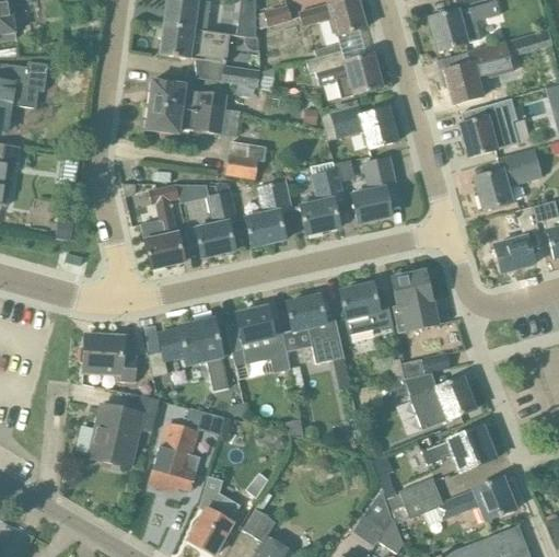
[(34,1),(34,0),(0,0),(0,39),(16,38),(10,6),(34,1)]
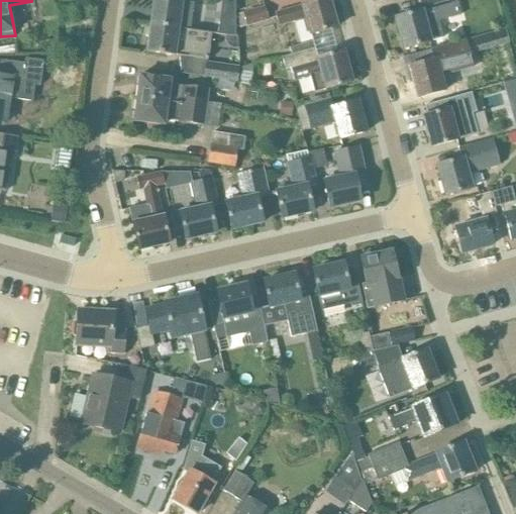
[(156,0),(152,23),(192,28),(195,11),(196,0),(156,0)]
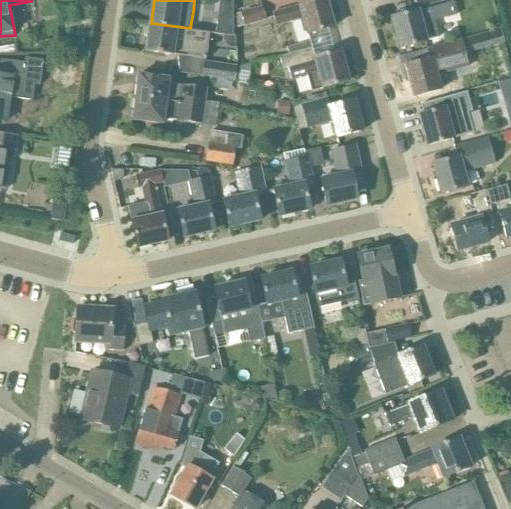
[(309,0),(302,2),(273,10),(277,24),(305,15),(310,32),(329,27),(335,25),(328,0),(309,0)]
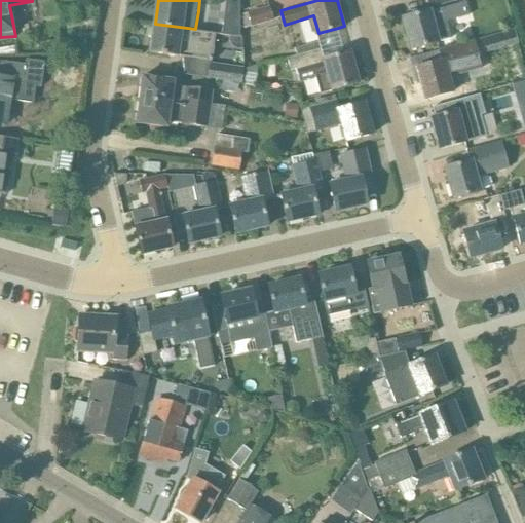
[(429,10),(405,17),(413,48),(439,41),(438,40),(451,36),(447,20),(469,13),(465,1),(457,3),(429,10)]
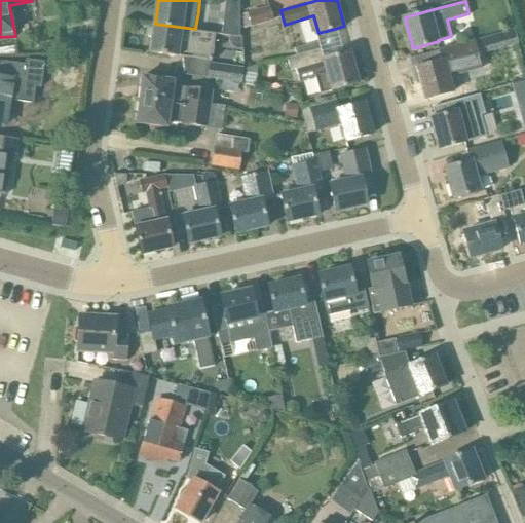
[(274,19),(271,6),(239,13),(242,26),(274,19)]
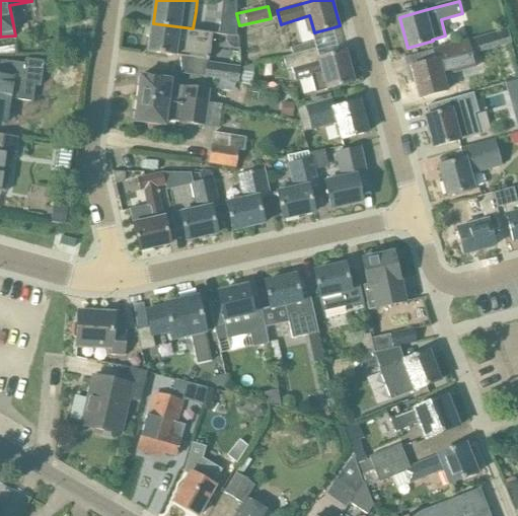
[(147,44),(149,47),(149,51),(209,59),(213,30),(193,28),(153,23),(151,35),(148,37),(147,44)]
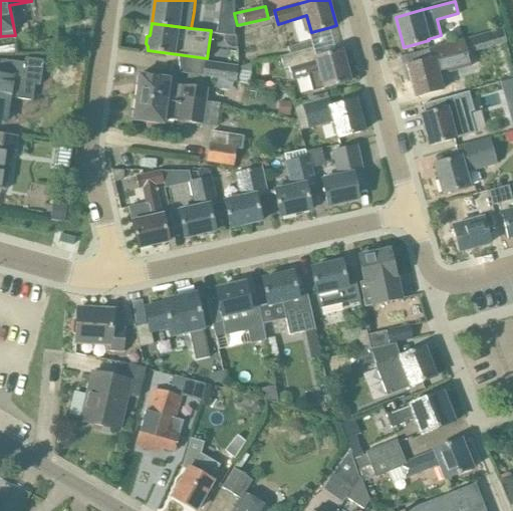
[(290,52),(315,45),(313,38),(288,45),(290,52)]
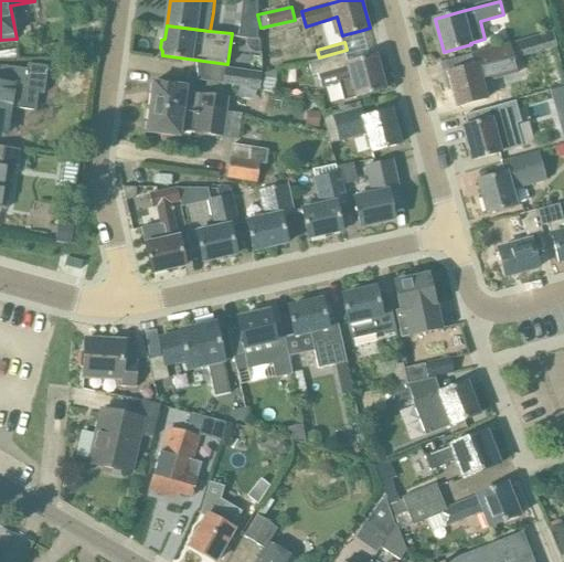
[(475,64),(448,71),(453,87),(457,105),(486,97),(481,81),(518,71),(510,42),(471,53),(475,64)]
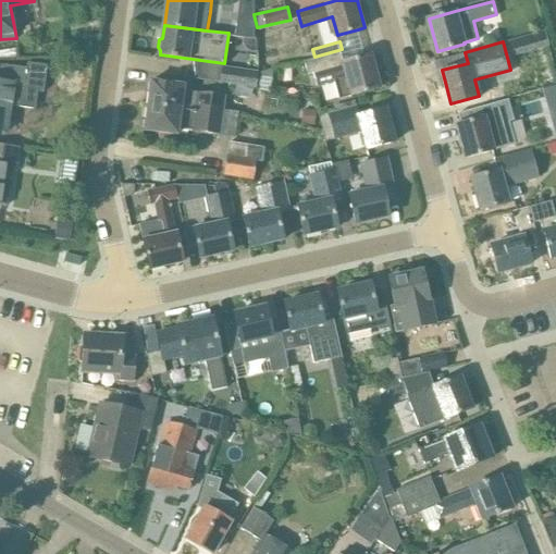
[(314,57),(305,59),(307,71),(314,69),(319,84),(334,79),(340,98),(354,94),(381,86),(372,53),(366,56),(345,61),(342,49),(314,57)]
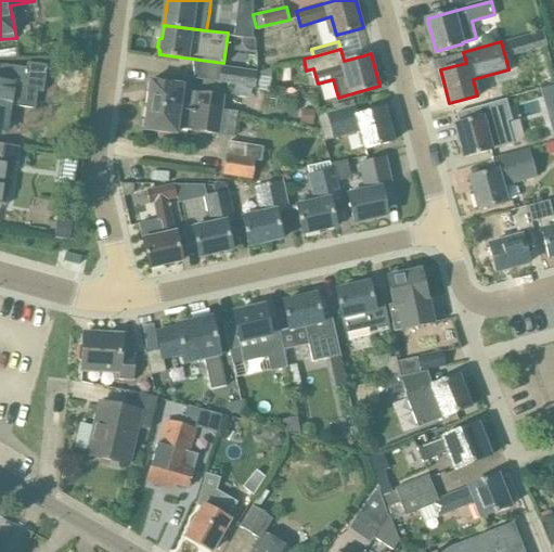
[(47,62),(27,60),(27,65),(3,62),(1,79),(0,78),(0,128),(9,129),(12,103),(36,106),(38,88),(43,88),(47,62)]
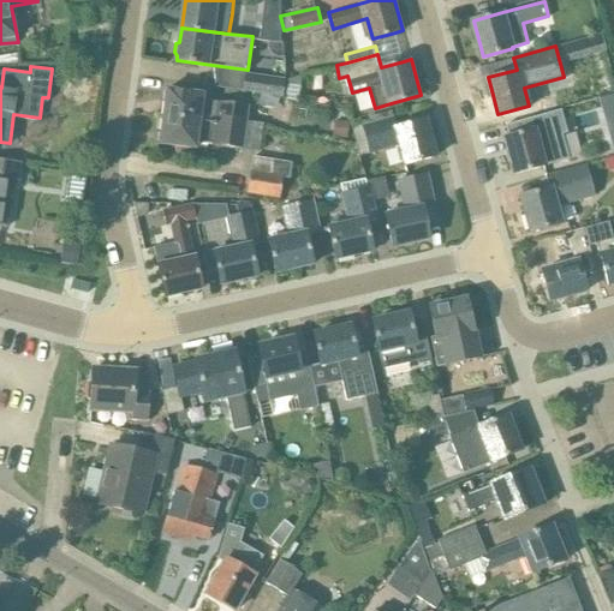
[(286,76),(245,71),(243,89),(284,95),(286,76)]
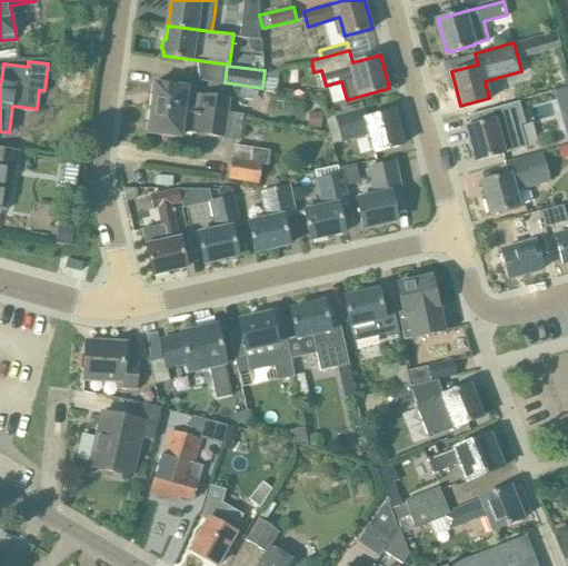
[(276,91),(279,67),(267,71),(265,90),(276,91)]
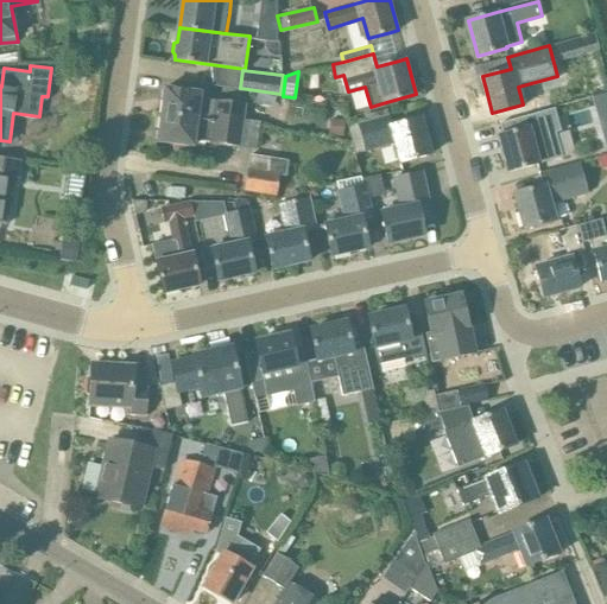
[(244,119),(244,118),(246,102),(201,96),(202,91),(165,87),(160,114),(213,121),(214,115),(244,119)]
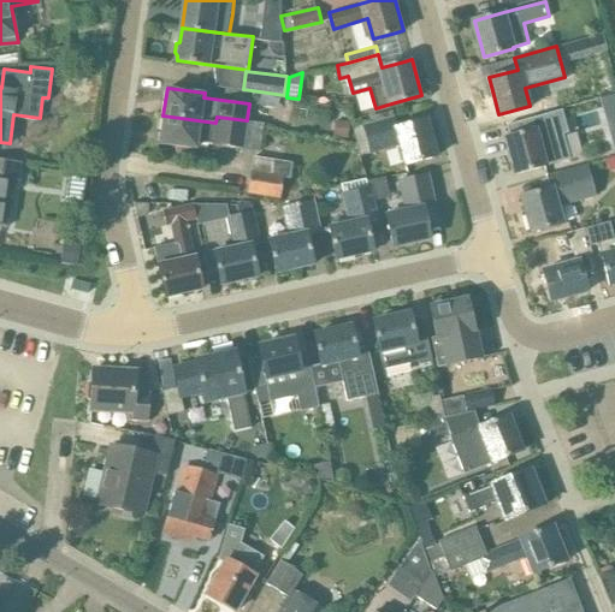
[(510,135),(506,136),(515,172),(545,164),(571,158),(563,132),(568,131),(562,108),(507,123),(510,135)]
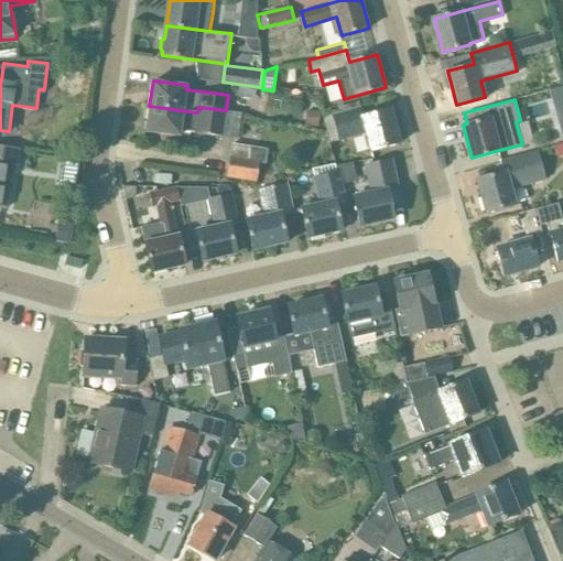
[(240,111),(226,109),(226,110),(198,107),(197,112),(149,106),(145,131),(180,136),(181,129),(223,136),(223,133),(237,136),(240,111)]
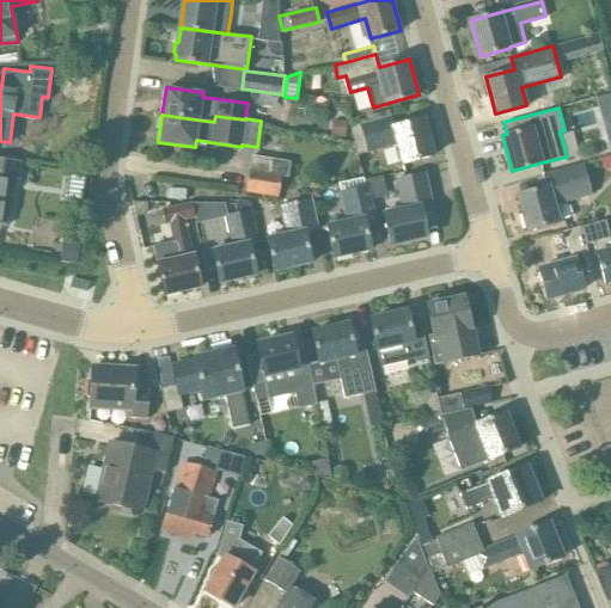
[(393,115),(361,123),(368,151),(399,143),(404,163),(434,155),(425,118),(396,126),(393,115)]
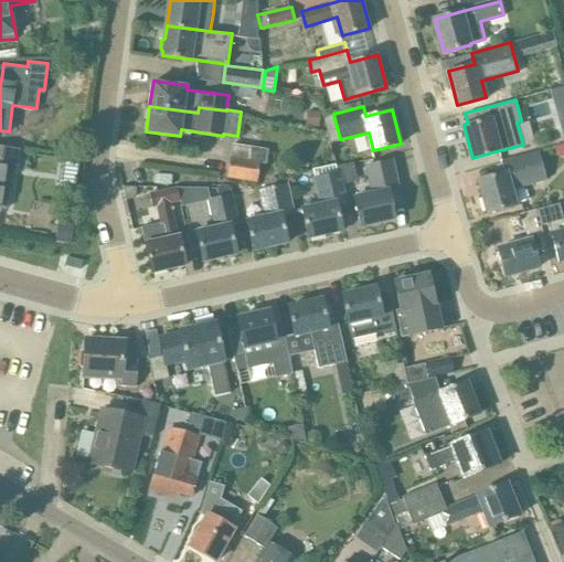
[(269,147),(232,141),(230,157),(227,176),(257,180),(261,161),(266,162),(269,147)]
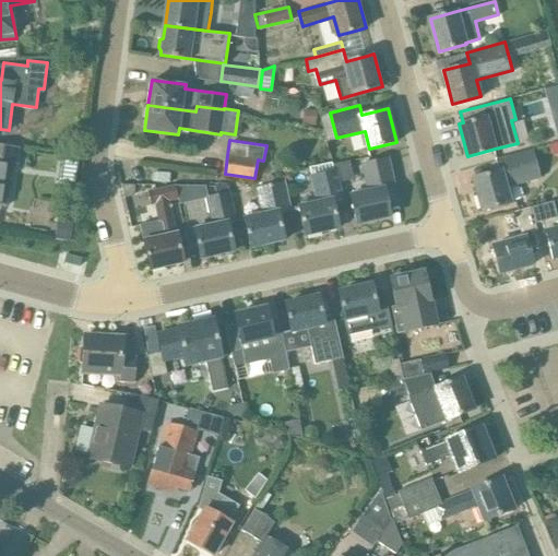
[(21,145),(0,142),(0,203),(7,204),(13,162),(19,163),(21,145)]
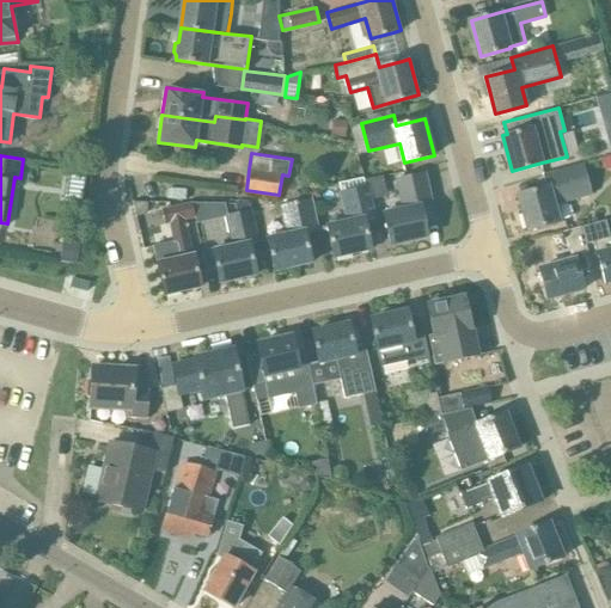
[(593,192),(585,161),(543,172),(548,186),(519,195),(529,231),(558,222),(554,203),(593,192)]
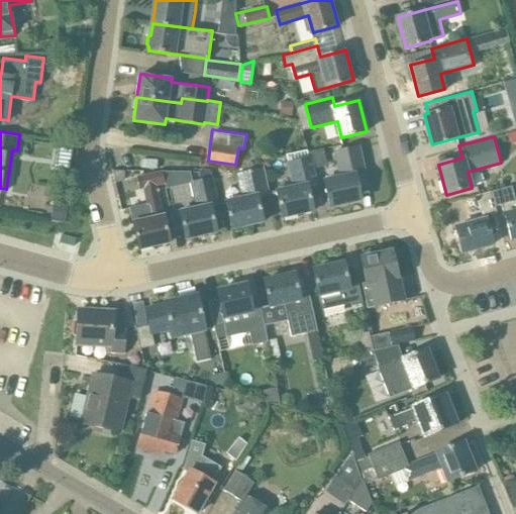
[(335,151),(341,177),(325,181),(330,206),(362,200),(359,190),(369,188),(360,146),(335,151)]
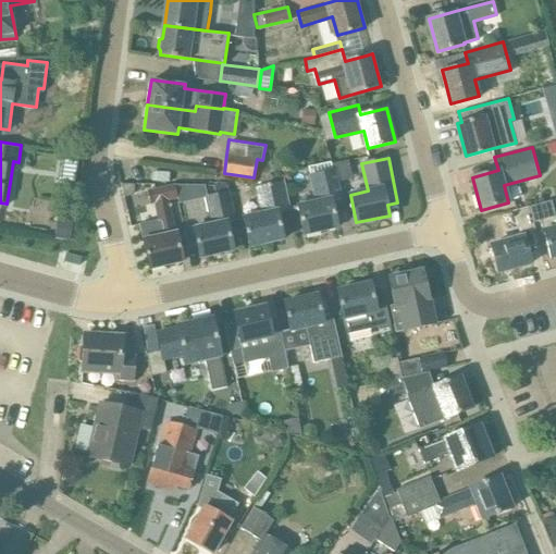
[(336,169),(335,159),(311,164),(313,174),(310,174),(317,201),(298,206),(305,234),(337,226),(332,200),(343,198),(336,169)]
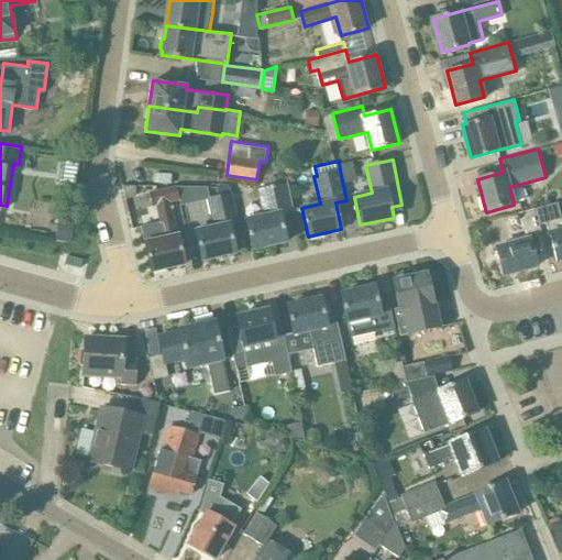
[(294,211),(288,183),(260,189),(265,216),(248,220),(253,249),(287,241),(282,215),(294,211)]
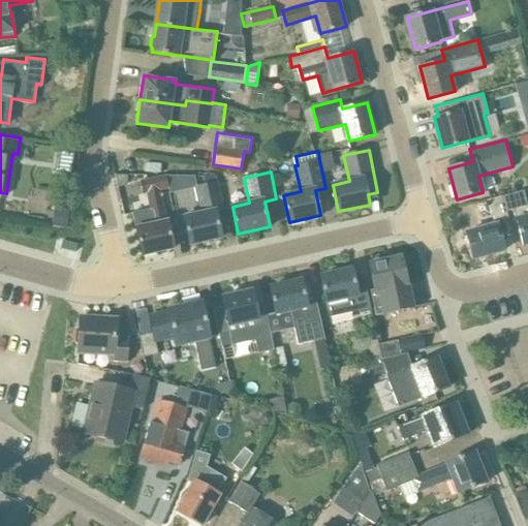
[(168,187),(165,175),(143,180),(146,193),(147,191),(151,208),(132,212),(142,254),(174,247),(167,221),(166,221),(159,189),(168,187)]
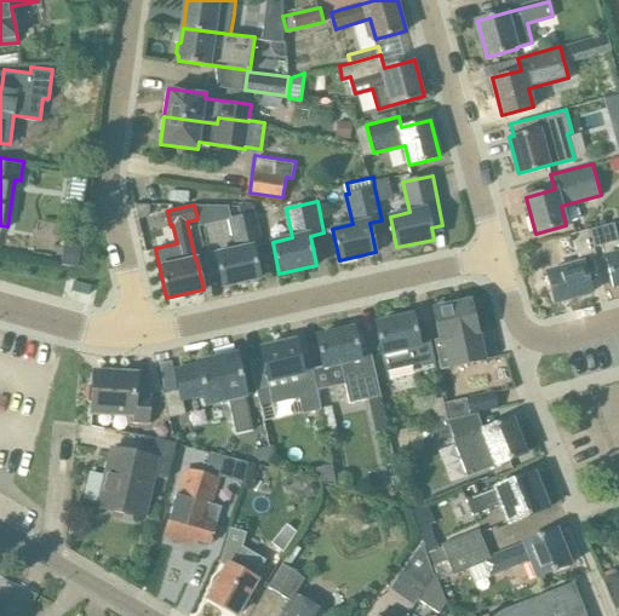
[(264,243),(258,211),(245,213),(230,217),(238,249),(216,254),(223,286),(261,277),(253,246),(264,243)]
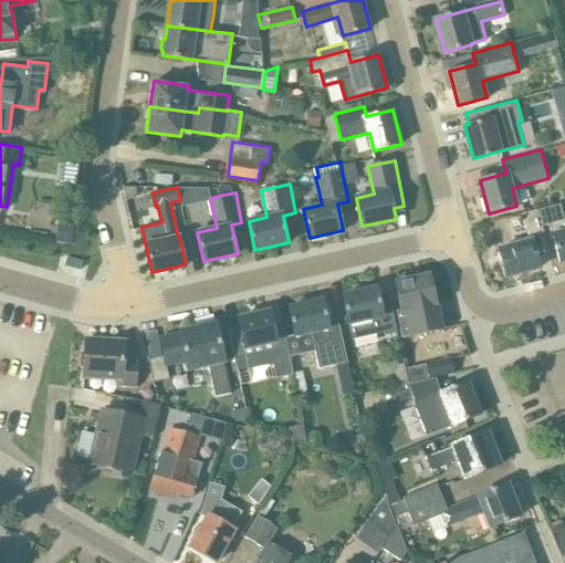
[(561,202),(539,208),(543,225),(550,222),(561,260),(564,259),(564,218),(561,202)]
